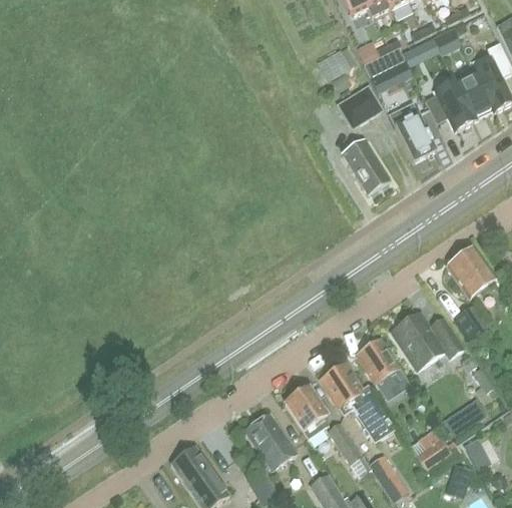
[(322,0),(315,4),(324,21),(346,10),(341,0),(322,0)]
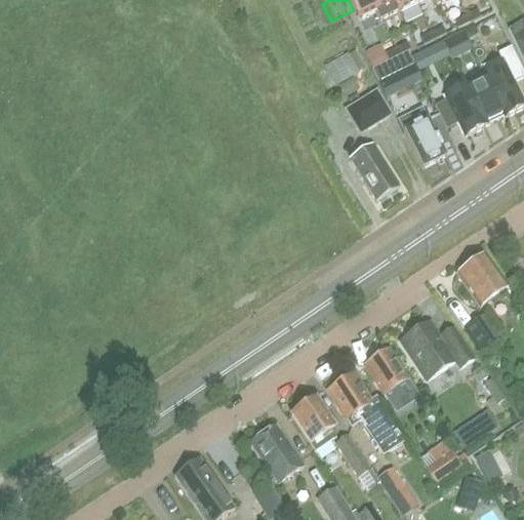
[(351,0),(359,15),(376,7),(372,0),(351,0)]
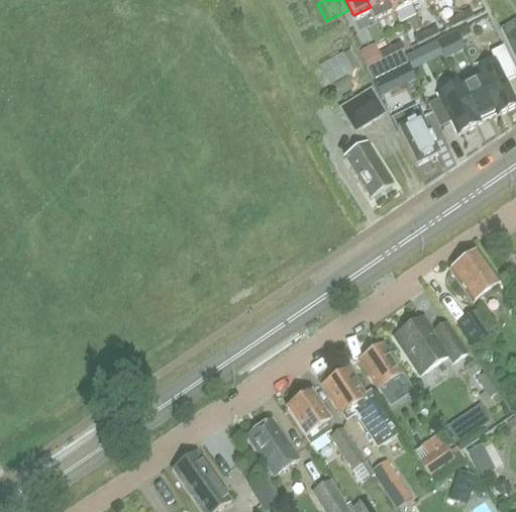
[(367,0),(371,7),(375,15),(392,7),(389,0),(367,0)]
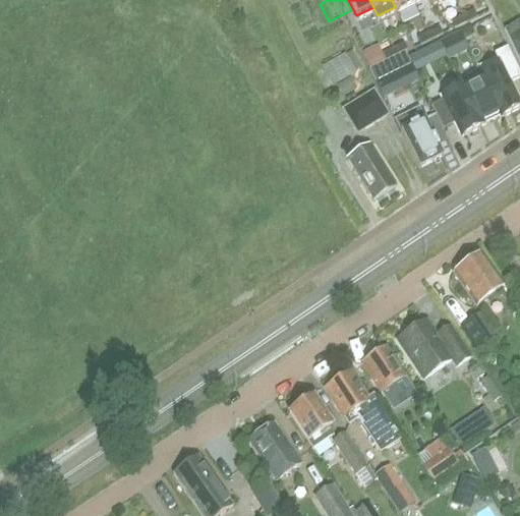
[(392,0),(395,7),(395,8),(412,0),(392,0)]
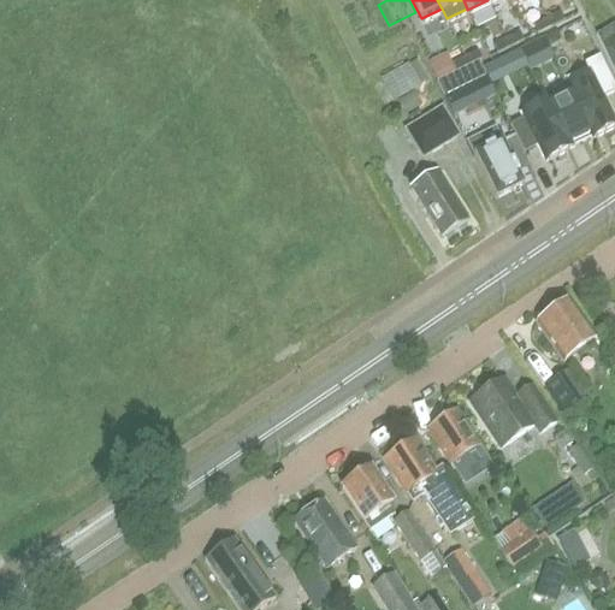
[(565,16),(561,7),(548,13),(551,22),(565,16)]
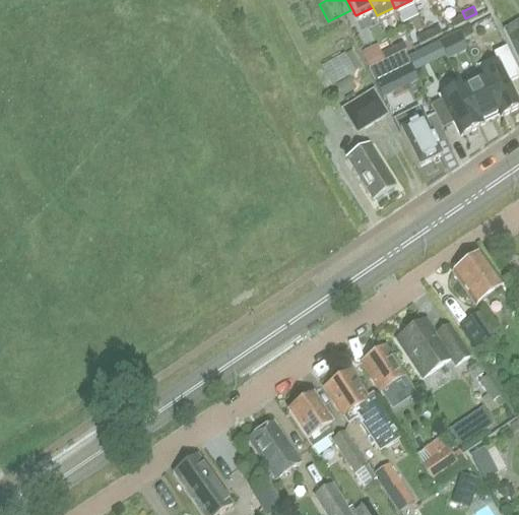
[(465,18),(462,11),(451,16),(455,23),(465,18)]
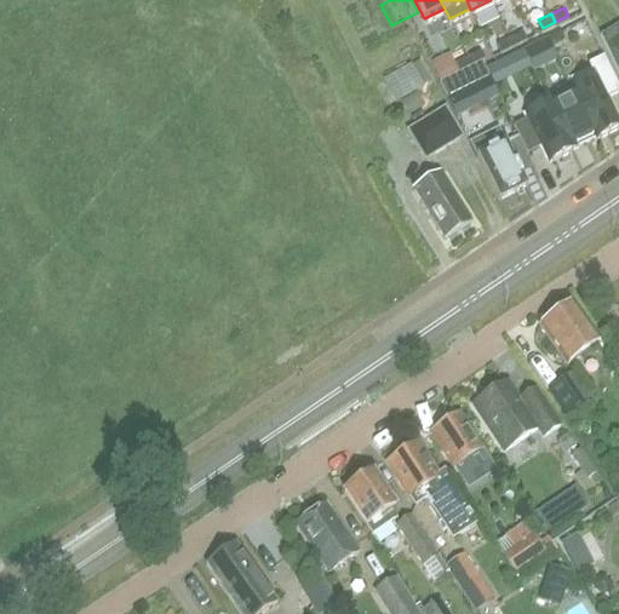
[(618,21),(602,29),(618,62),(618,21)]
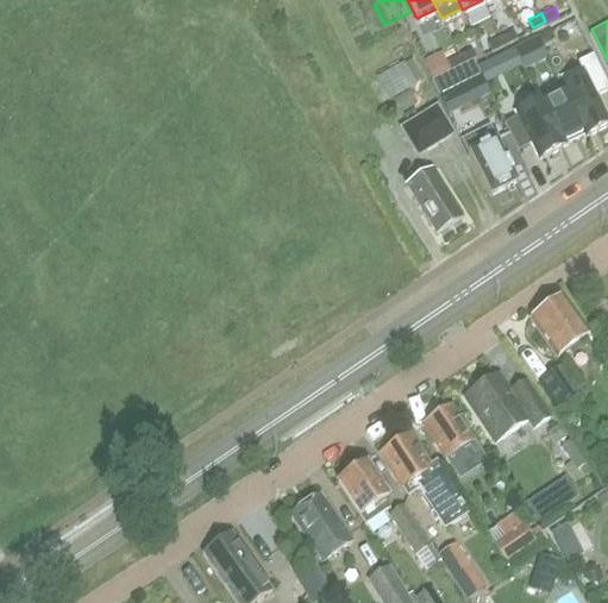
[(518,35),(514,26),(501,33),(506,42),(518,35)]
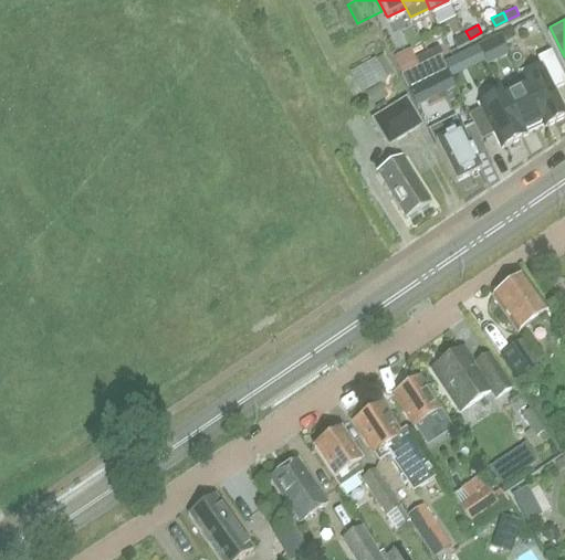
[(512,24),(500,31),(504,39),(515,33),(512,24)]
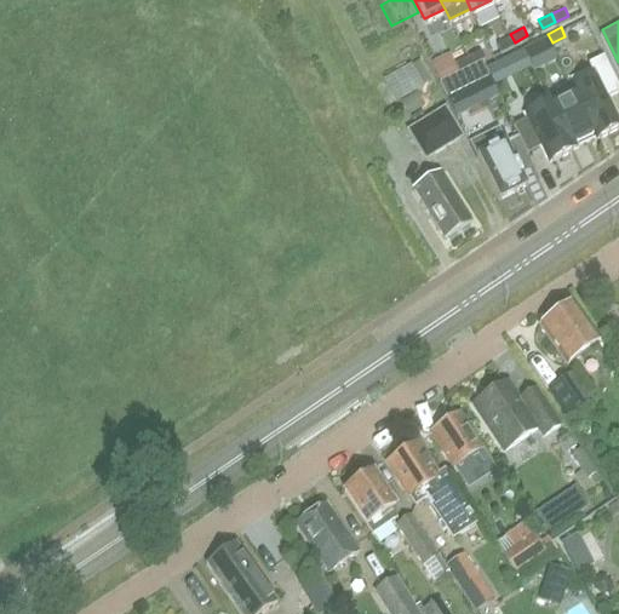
[(508,33),(496,39),(499,49),(513,41),(508,33)]
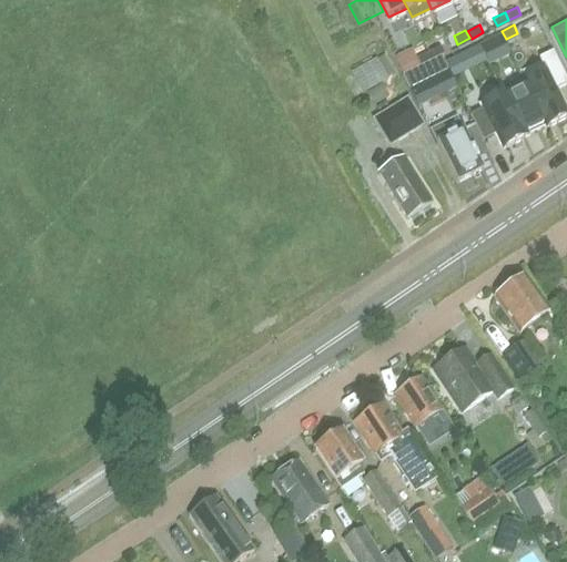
[(502,31),(489,37),(494,44),(506,39),(502,31)]
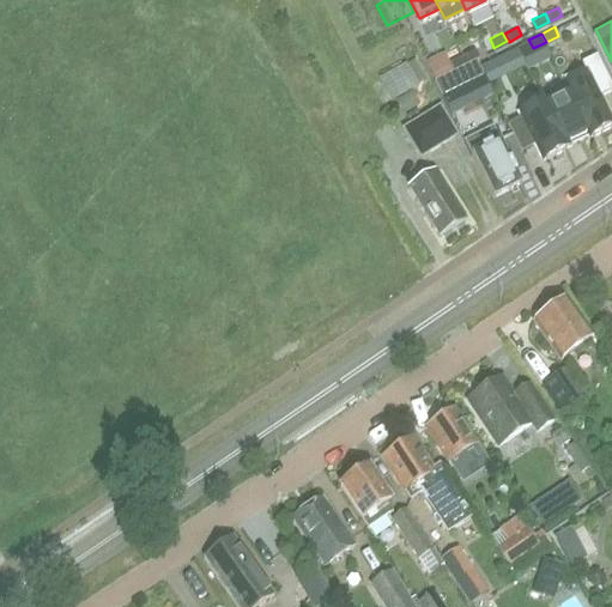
[(414,46),(386,61),(399,85),(428,68),(414,46)]
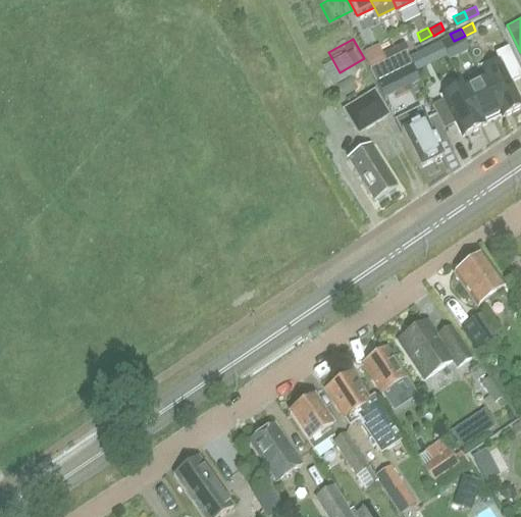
[(398,51),(409,46),(405,39),(394,44),(398,51)]
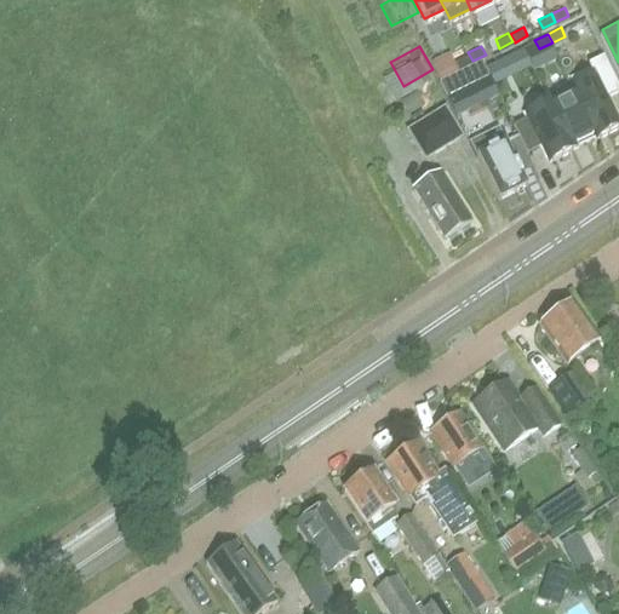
[(466,52),(453,59),(458,68),(471,62),(466,52)]
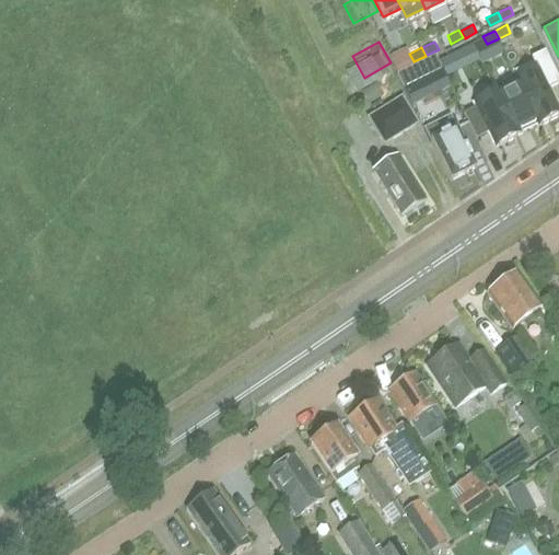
[(439,58),(443,66),(454,60),(451,53),(439,58)]
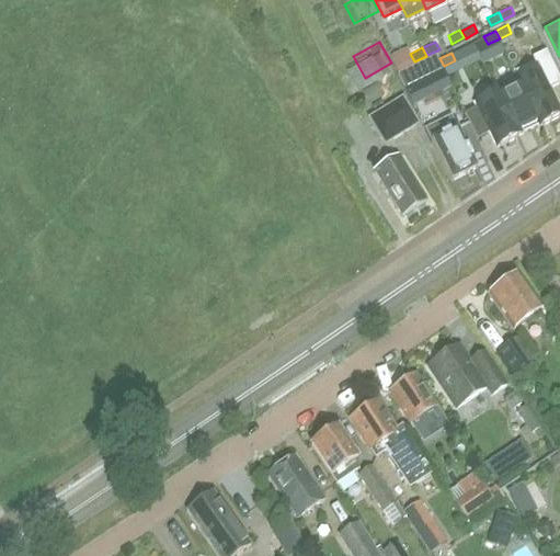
[(269,60),(261,64),(266,75),(274,70),(269,60)]
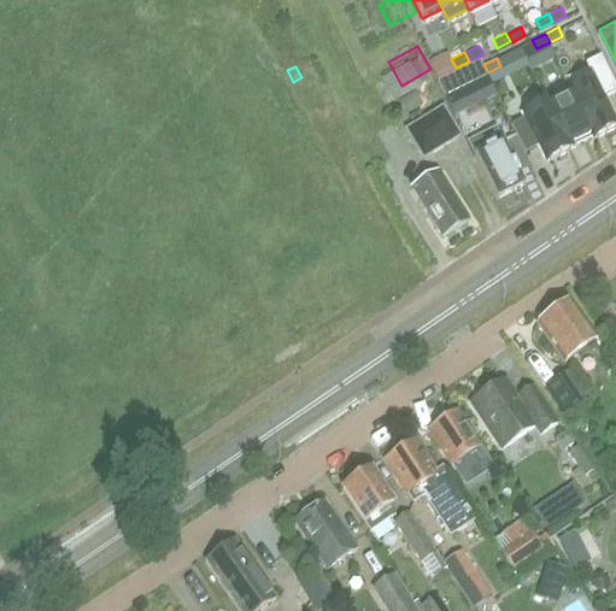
[(615,116),(596,75),(569,88),(592,133),(593,135),(615,124),(615,116)]
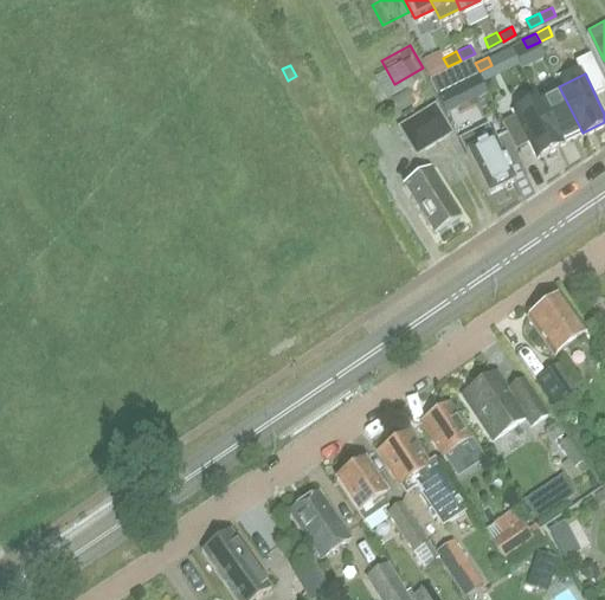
[(296,76),(288,81),(295,92),(303,88),(296,76)]
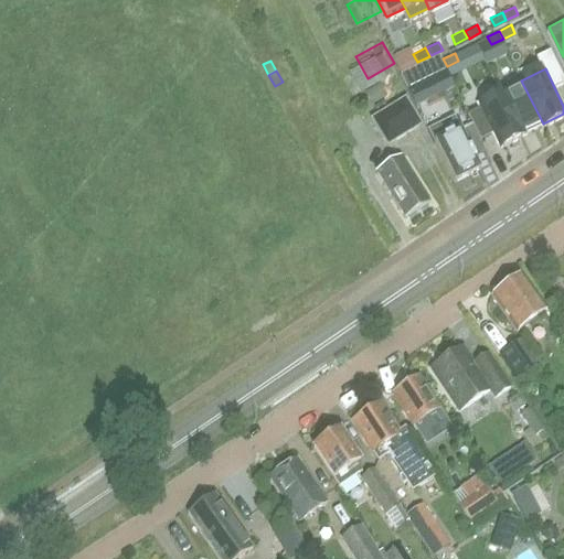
[(523,130),(542,121),(521,81),(502,89),(523,130)]
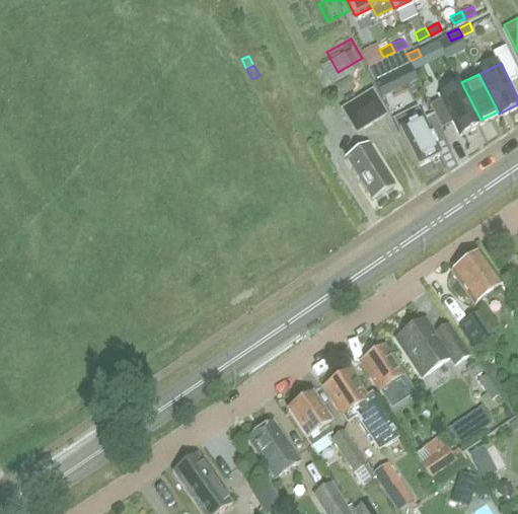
[(459,133),(482,123),(481,120),(461,82),(439,92),(441,95),(430,101),(441,125),(452,120),(459,133)]
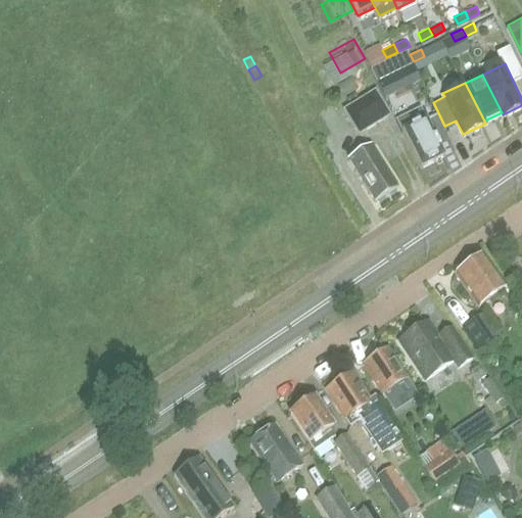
[(343,105),(359,132),(391,111),(376,86),(343,105)]
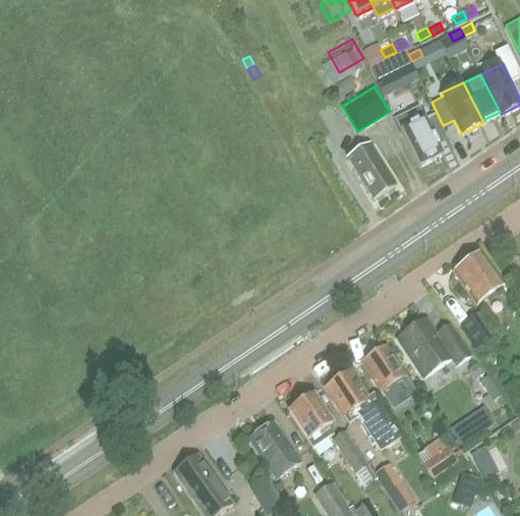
[(273,98),(266,102),(272,112),(279,108),(273,98)]
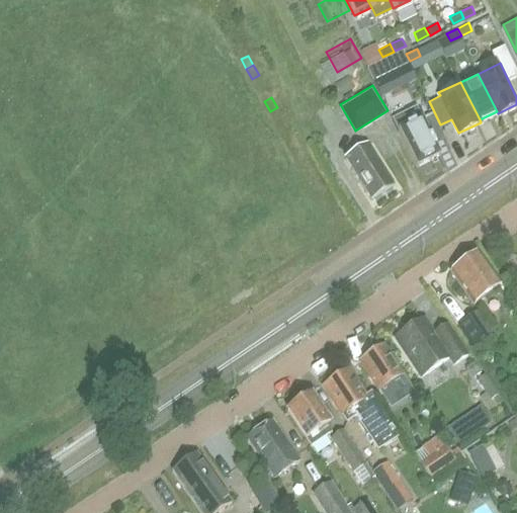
[(422,116),(419,111),(414,99),(408,102),(411,107),(392,115),(399,127),(416,163),(440,151),(423,115),(422,116)]
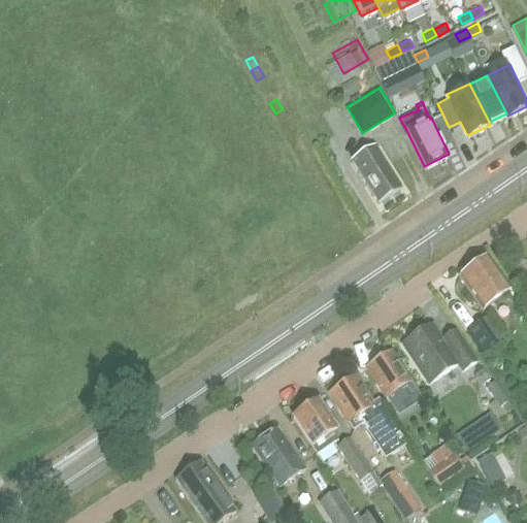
[(283,109),(275,113),(281,124),(288,120),(283,109)]
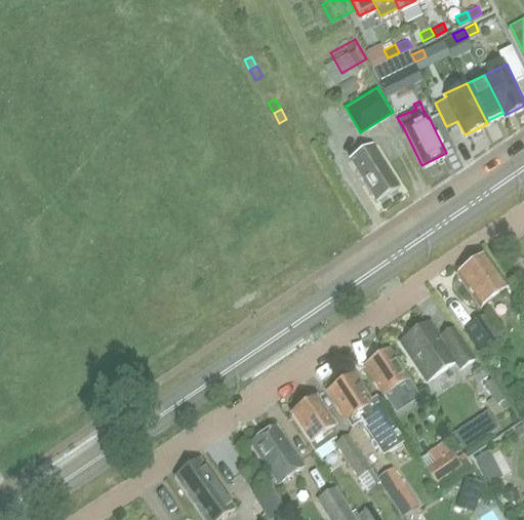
[(343,157),(371,202),(402,183),(373,137),(343,157)]
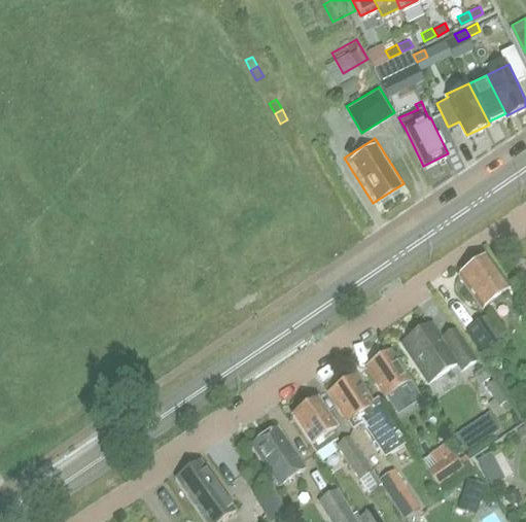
[(4,188),(0,190),(0,207),(11,199),(4,188)]
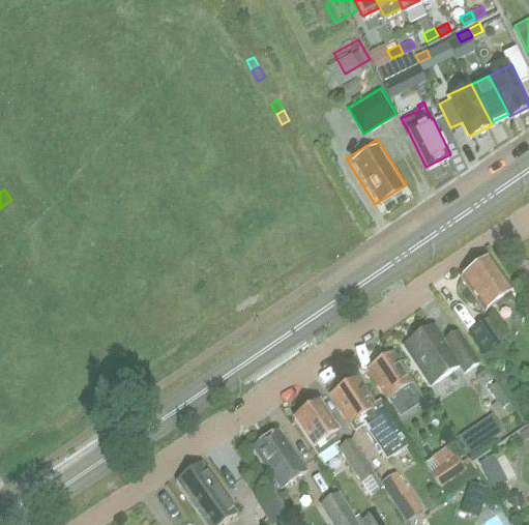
[(28,197),(22,202),(29,211),(35,205),(28,197)]
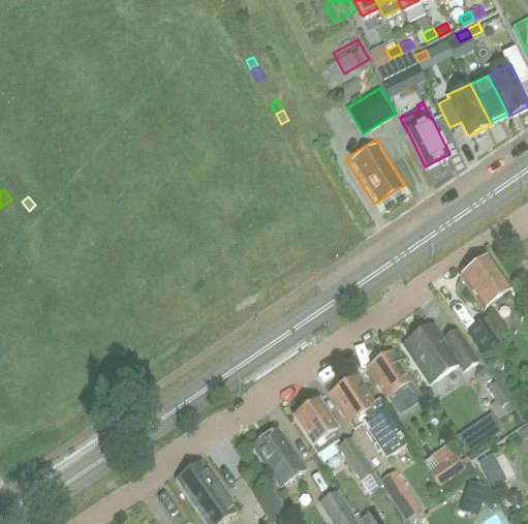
[(16,206),(9,211),(17,220),(23,214),(16,206)]
